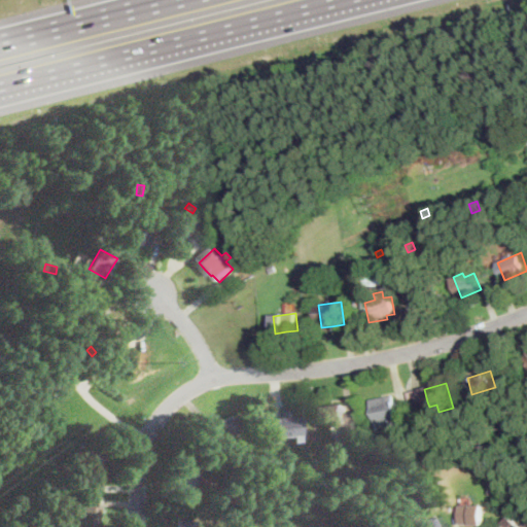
[(427,401),(413,407),(410,391),(424,389),(427,401)]
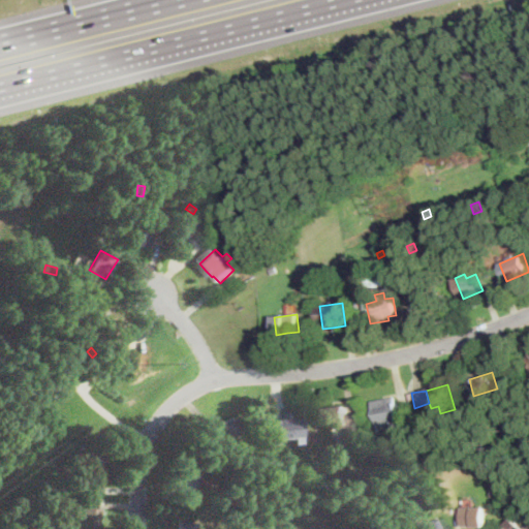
[(396,396),(402,425),(393,427),(392,423),(384,425),(383,423),(379,424),(381,432),(374,433),(372,424),(377,423),(373,401),(396,396)]
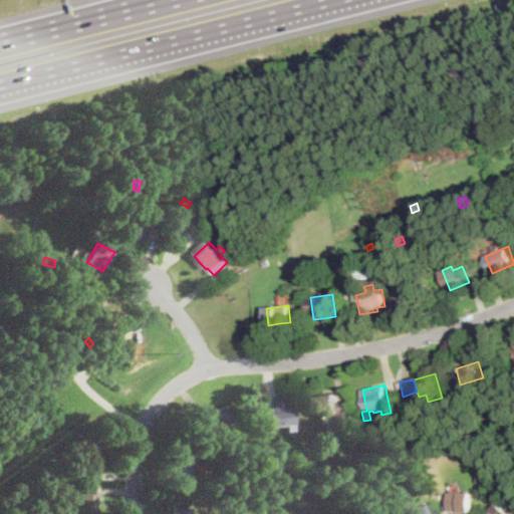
[(340,409),(342,421),(332,422),(331,415),(320,416),(317,397),(338,394),(340,409)]
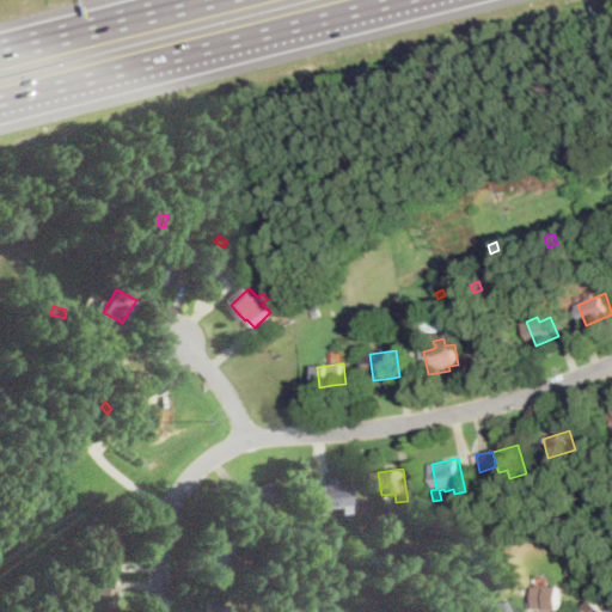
[(269,505),(251,510),(244,489),(271,479),(279,501),(269,505)]
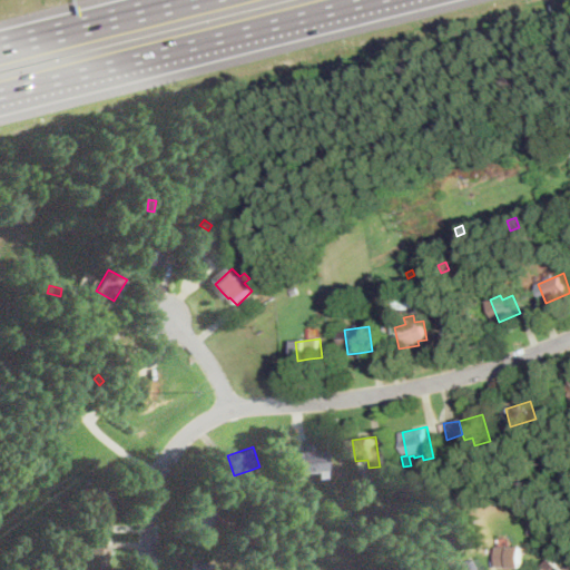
[(316,472),(298,474),(296,452),(324,450),(325,472),(316,472)]
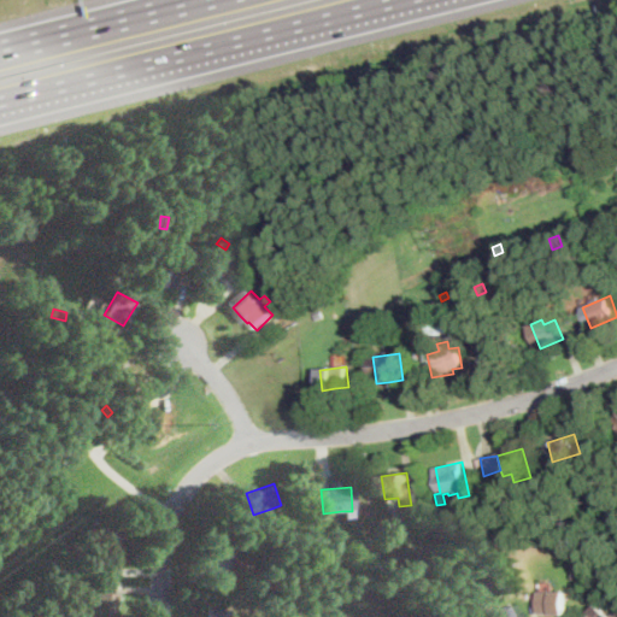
[(552,517),(545,518),(542,510),(550,507),(552,517)]
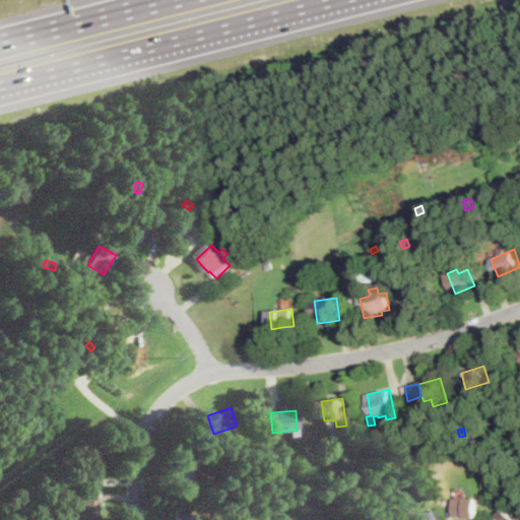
[(199,436),(192,439),(188,432),(195,429),(199,436)]
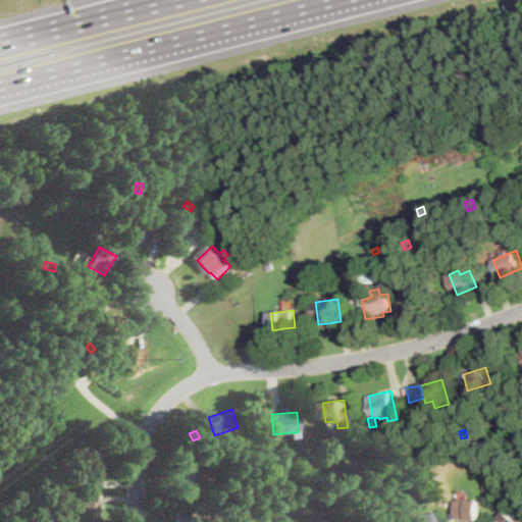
[(25,439),(24,454),(14,454),(14,439),(25,439)]
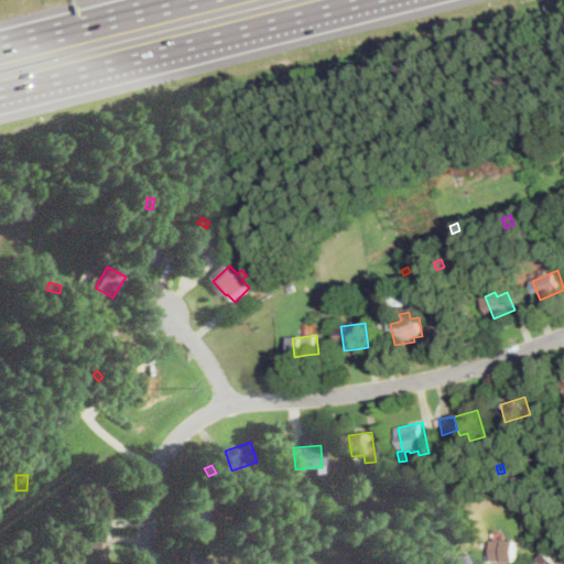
[(535,513),(534,529),(525,529),(527,512),(535,513)]
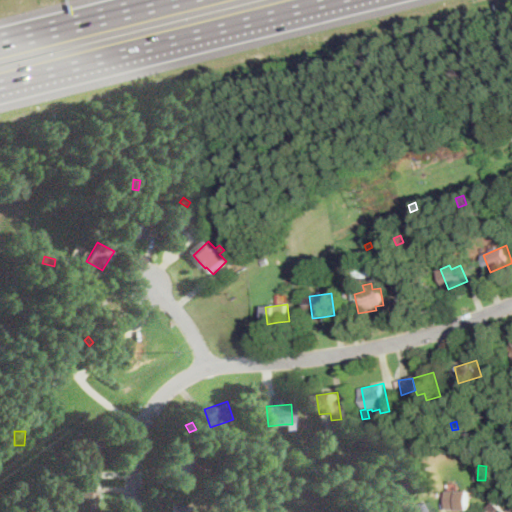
[(210,481),(209,489),(201,489),(201,481),(210,481)]
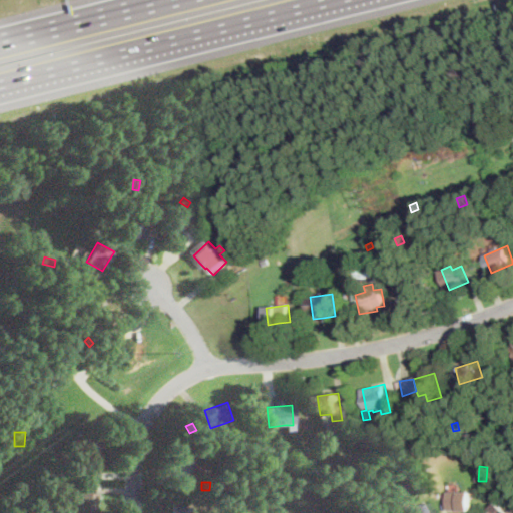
[(96,507),(95,512),(78,512),(78,501),(74,501),(75,493),(96,494),(96,507)]
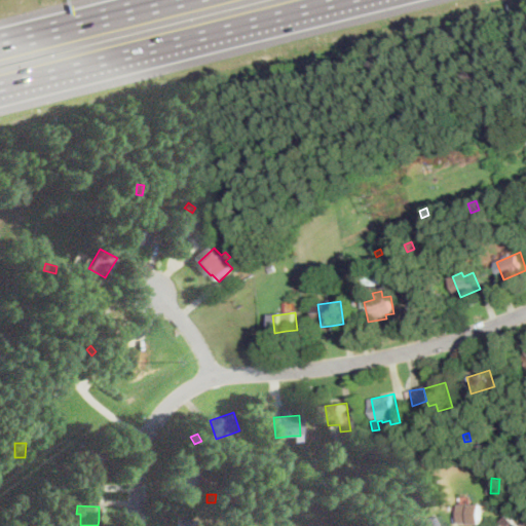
[(483,505),(482,523),(459,523),(460,505),(483,505)]
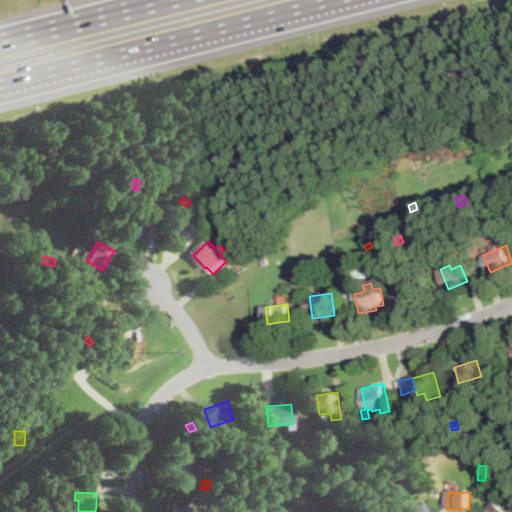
[(35,497),(35,510),(19,510),(20,496),(35,497)]
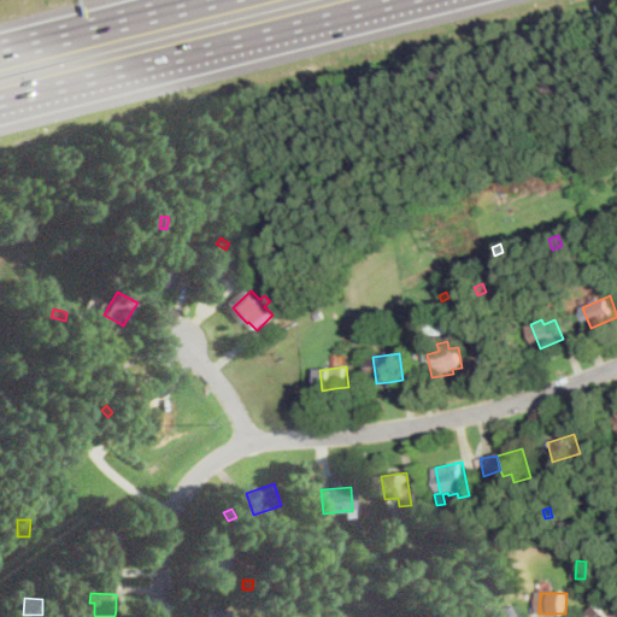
[(448,616),(441,616),(438,609),(450,604),(451,609),(447,611),(448,616)]
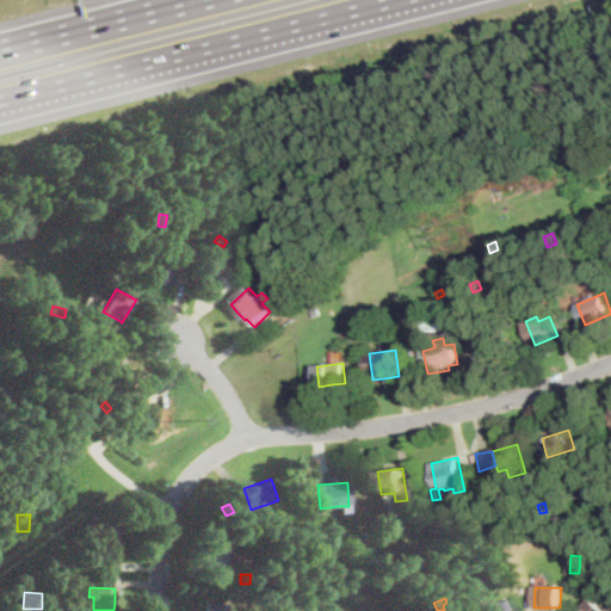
[(516,610),(481,610),(510,599),(516,610)]
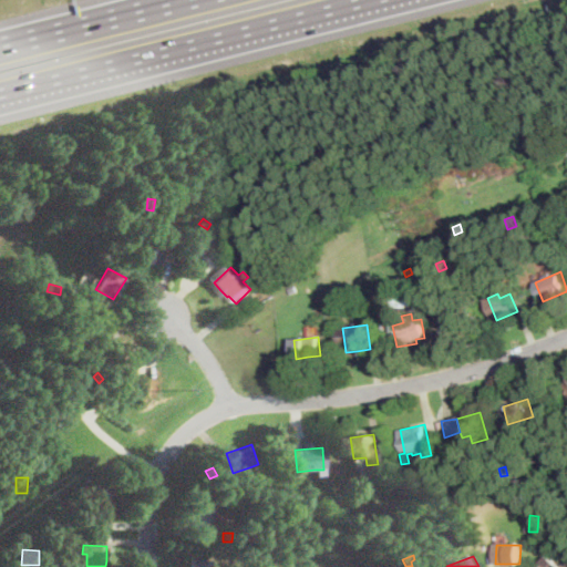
[(560,566),(538,566),(548,556),(560,566)]
